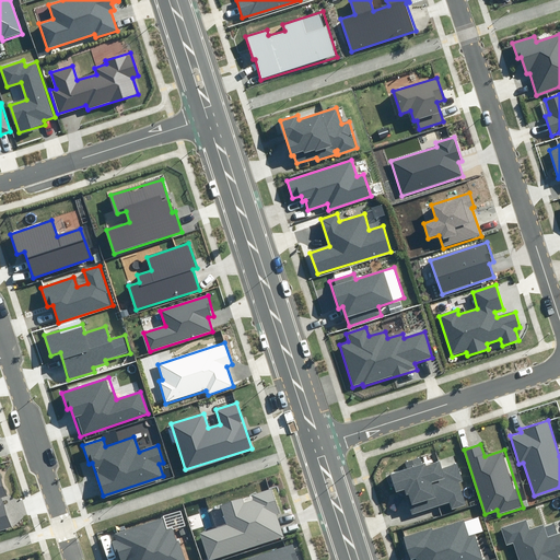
[(428,474),(442,469),(439,461),(422,466),(419,458),(406,463),(408,468),(389,474),(396,494),(404,492),(411,516),(439,506),(428,474)]
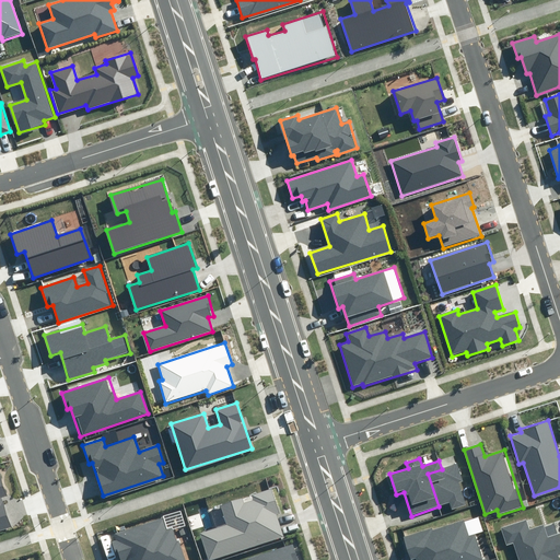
[(428,474),(439,506),(448,503),(451,510),(466,504),(458,482),(463,480),(457,464),(442,469),(428,474)]
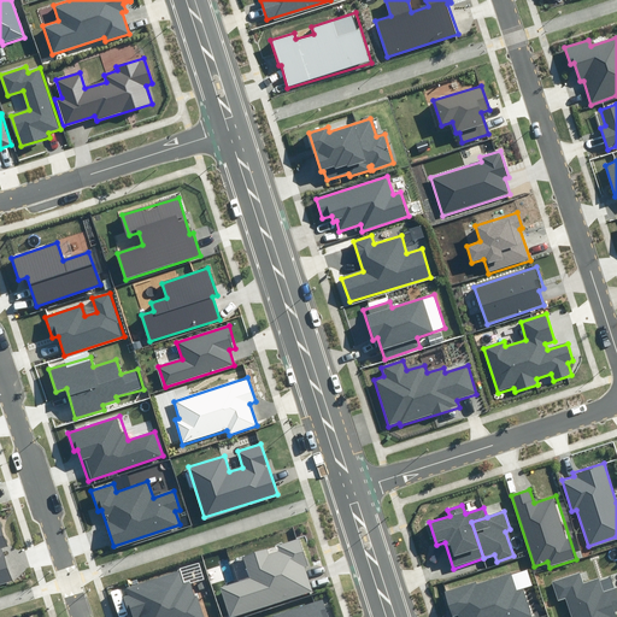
[(0,585),(12,581),(1,547),(6,545),(0,526),(0,585)]
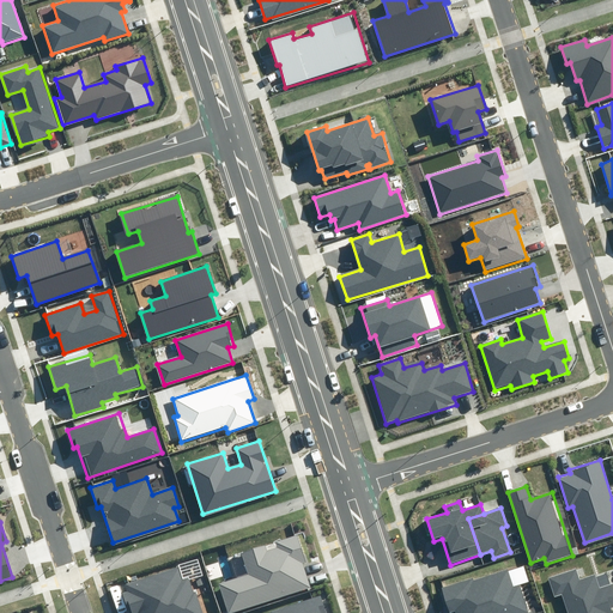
[(247,574),(216,583),(225,612),(232,612),(309,588),(301,562),(308,560),(298,534),(241,553),(247,574)]
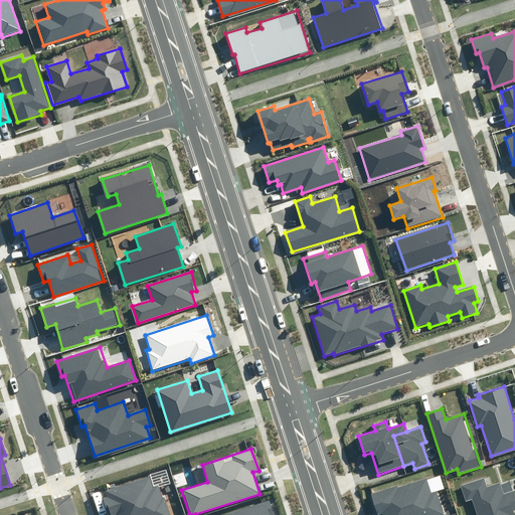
[(475,514),(490,514),(509,509),(514,506),(514,495),(514,491),(504,494),(500,480),(488,485),(485,476),(459,485),(465,503),(471,501),(475,514)]
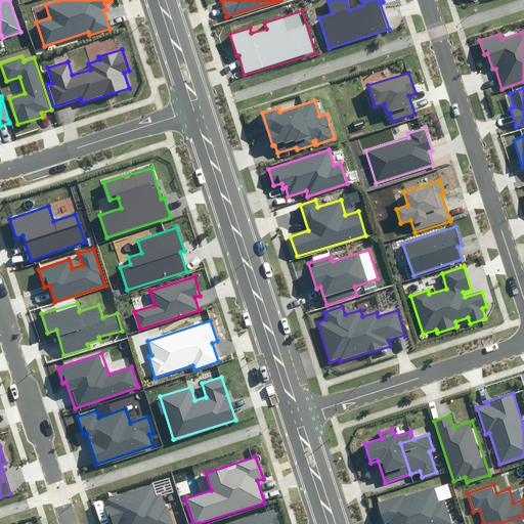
[(154,485),(104,501),(112,523),(174,523),(164,492),(157,494),(154,485)]
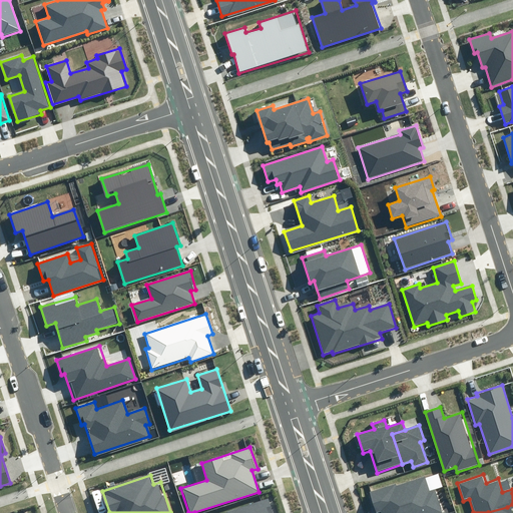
[(394,484),(369,492),(376,512),(381,511),(381,512),(443,512),(436,488),(429,490),(426,477),(395,487),(394,484)]
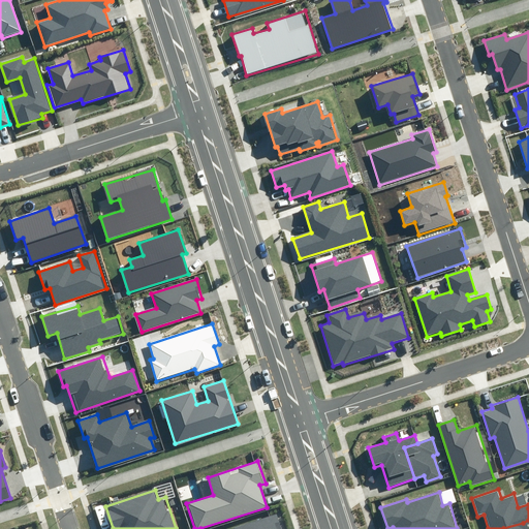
[(281,528),(277,515),(234,528),(281,528)]
